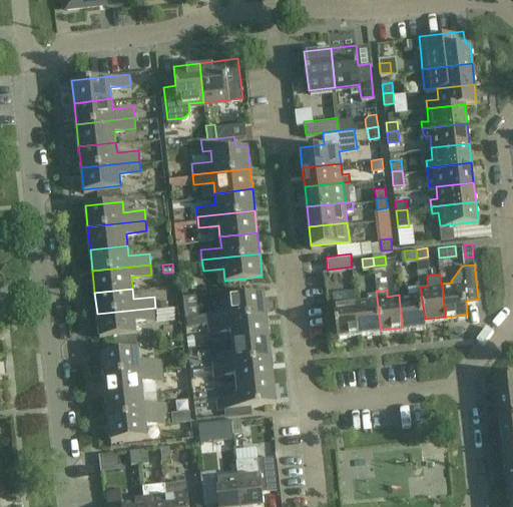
[(359,333),(381,330),(376,291),(367,292),(367,299),(355,300),(359,333)]
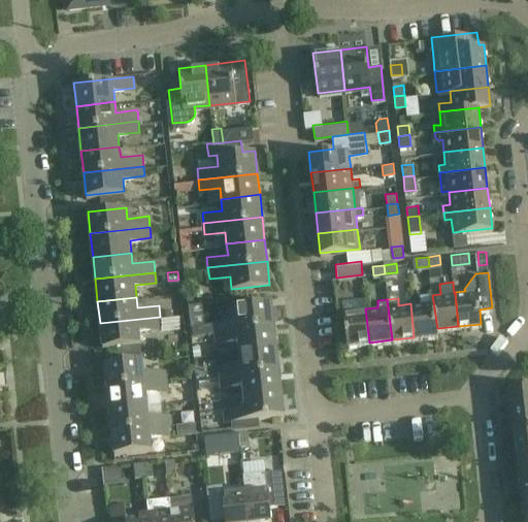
[(213,319),(215,330),(273,323),(271,301),(234,305),(235,317),(213,319)]
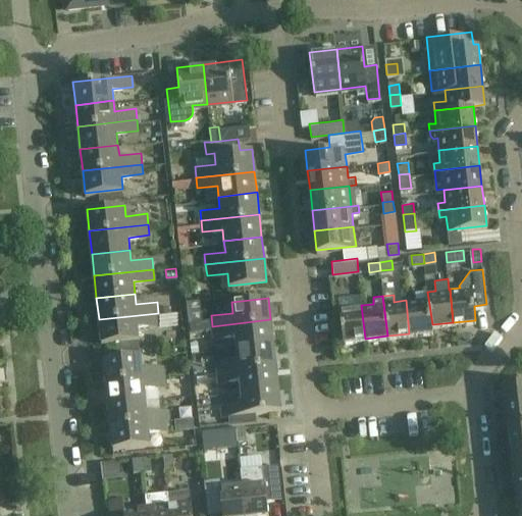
[(432,324),(428,298),(406,300),(409,333),(432,330),(432,324)]
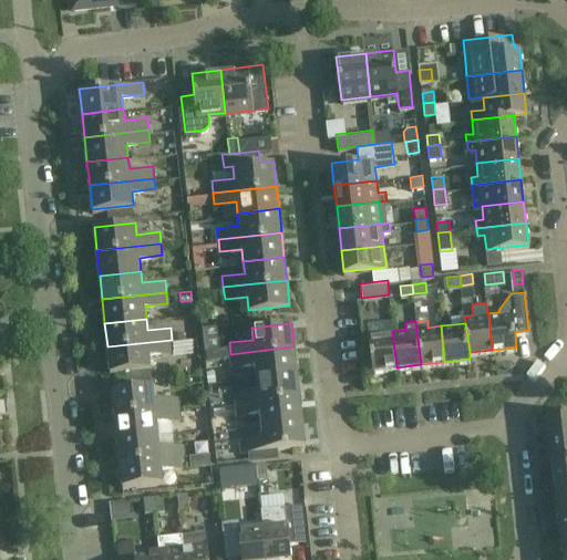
[(182,329),(172,330),(173,339),(183,338),(182,329)]
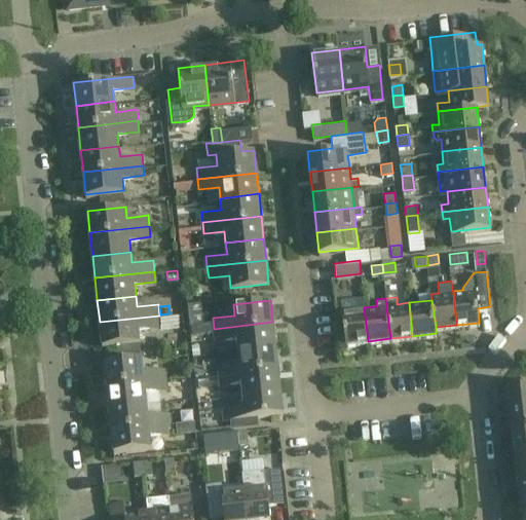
[(345,343),(368,341),(364,307),(342,309),(345,343)]
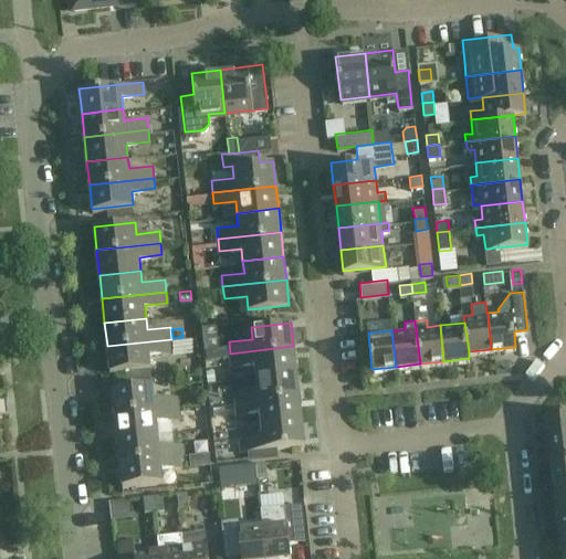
[(171,339),(107,346),(109,370),(152,366),(150,352),(173,349),(171,339)]
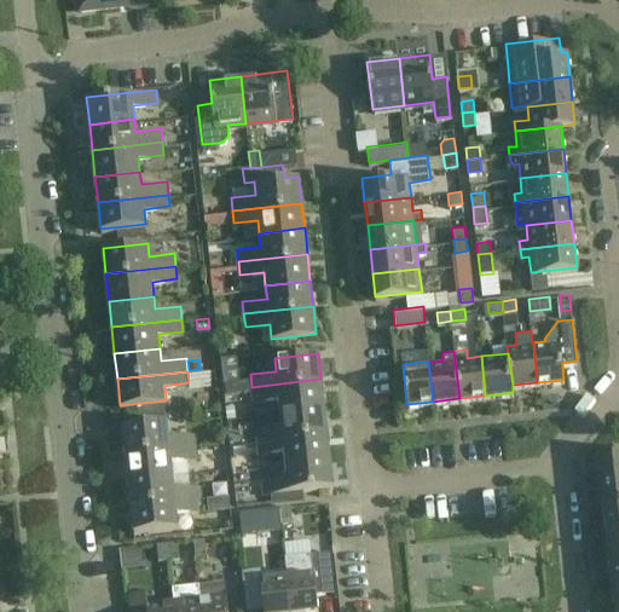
[(324,405),(320,379),(252,387),(253,399),(278,396),(279,410),(324,405)]
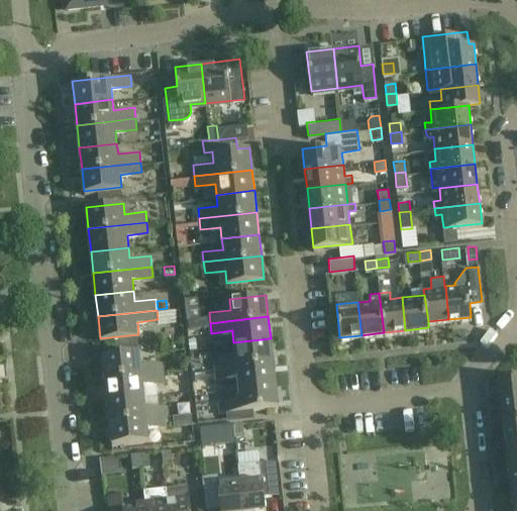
[(195,335),(188,336),(189,347),(197,346),(195,335)]
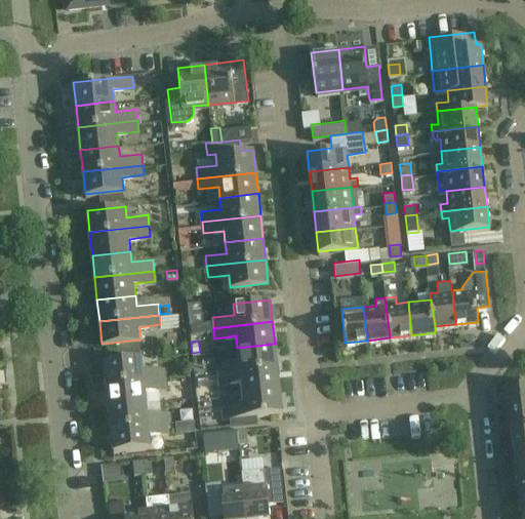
[(277,365),(275,344),(237,348),(239,358),(217,361),(218,372),(277,365)]
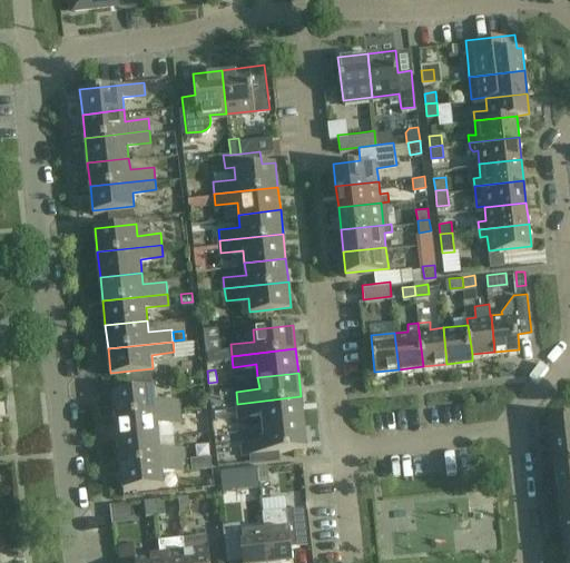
[(155,386),(135,388),(112,391),(115,416),(179,408),(178,396),(156,398),(155,386)]
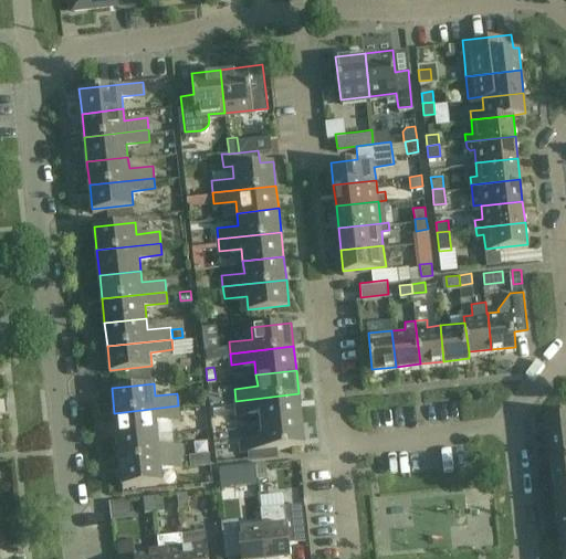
[(302,417),(299,393),(236,401),(237,412),(261,409),(262,421),(302,417)]
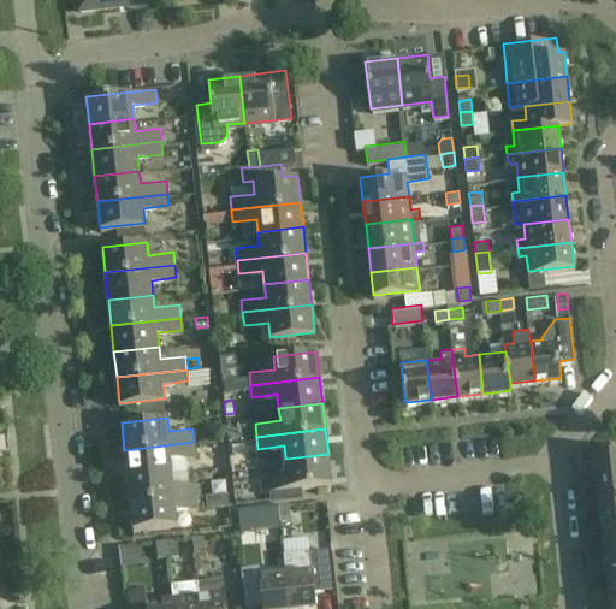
[(128,476),(173,471),(171,456),(195,454),(194,442),(124,450),(128,476)]
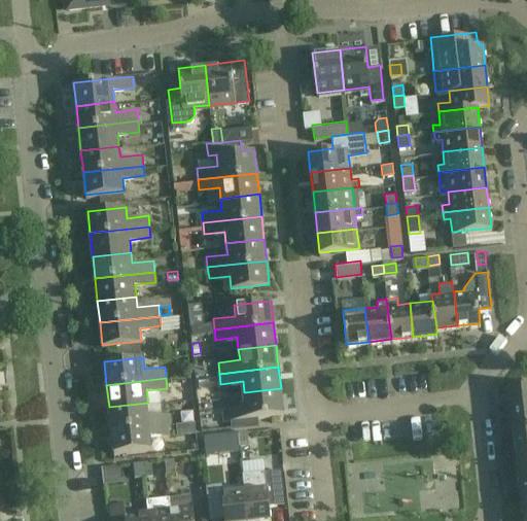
[(526,381),(507,384),(511,407),(526,405),(526,381)]
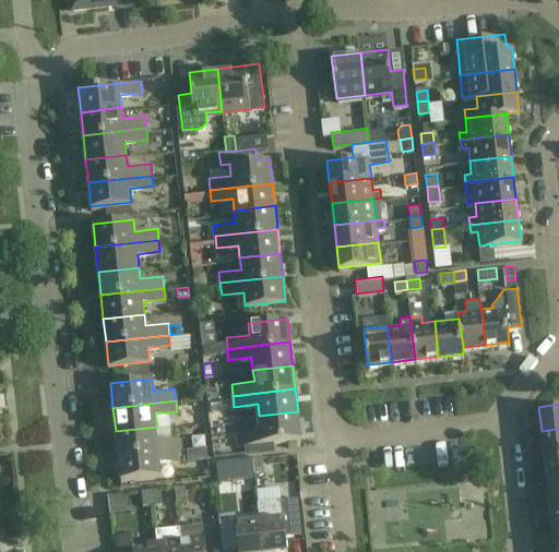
[(300,436),(298,411),(259,416),(260,429),(236,431),(237,444),(300,436)]
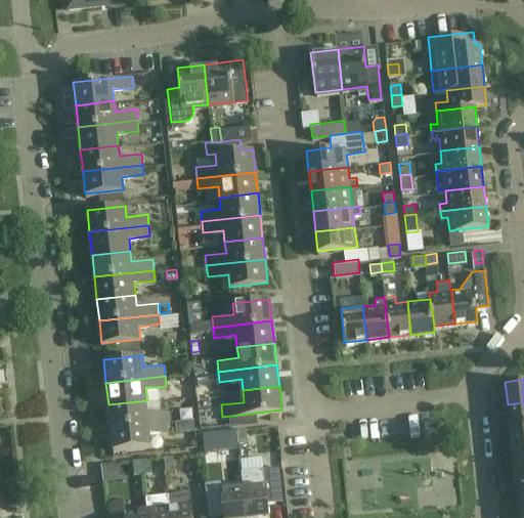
[(111,426),(170,419),(169,408),(148,411),(147,400),(108,404),(111,426)]
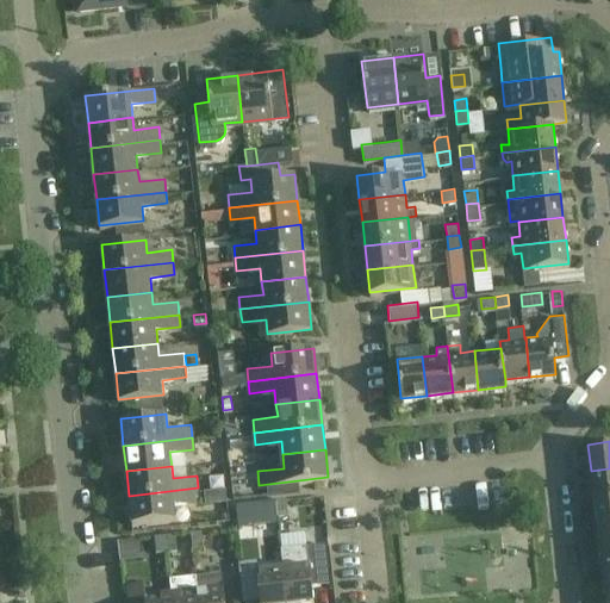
[(609,468),(591,471),(593,497),(609,495),(609,468)]
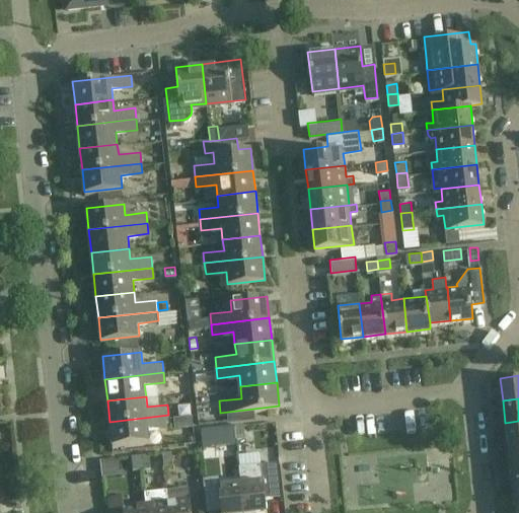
[(173,415),(174,426),(193,424),(191,413),(173,415)]
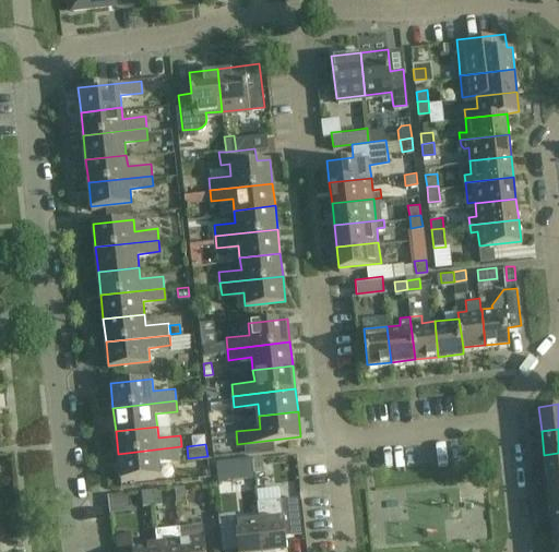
[(181,446),(118,454),(120,478),(161,474),(159,460),(182,458),(181,446)]
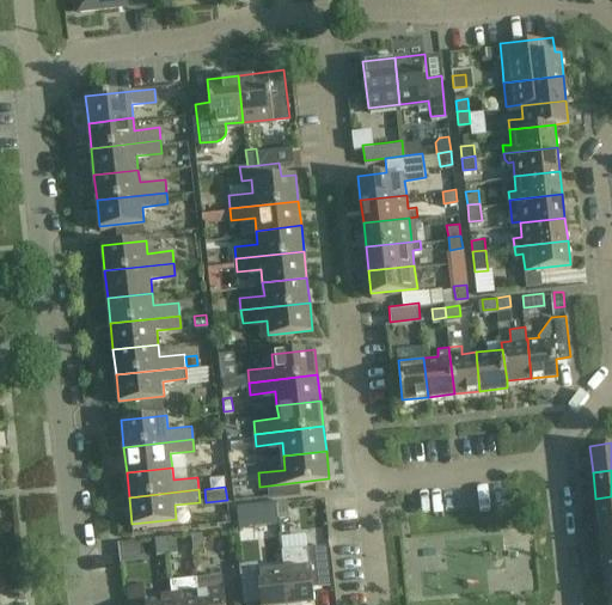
[(611,496),(595,499),(599,524),(611,521),(611,496)]
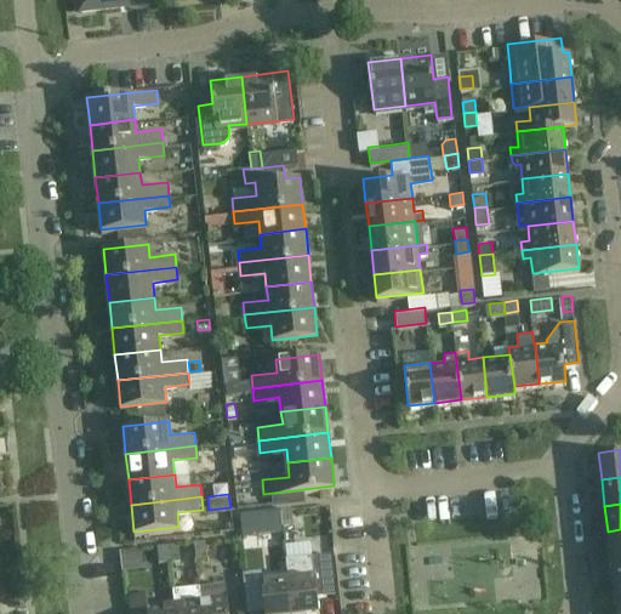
[(292,505),(281,506),(283,521),(294,519),(292,505)]
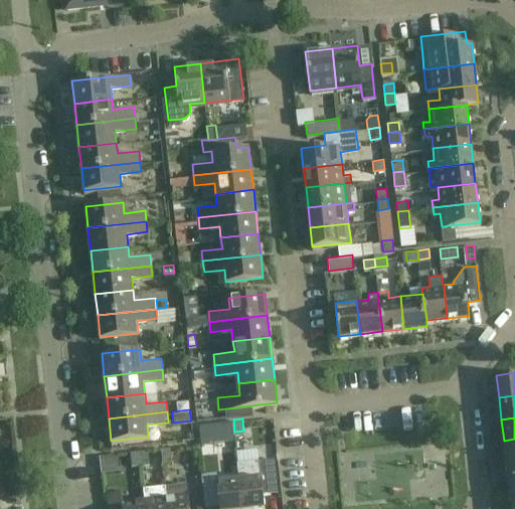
[(225,433),(234,432),(233,419),(224,420),(225,433)]
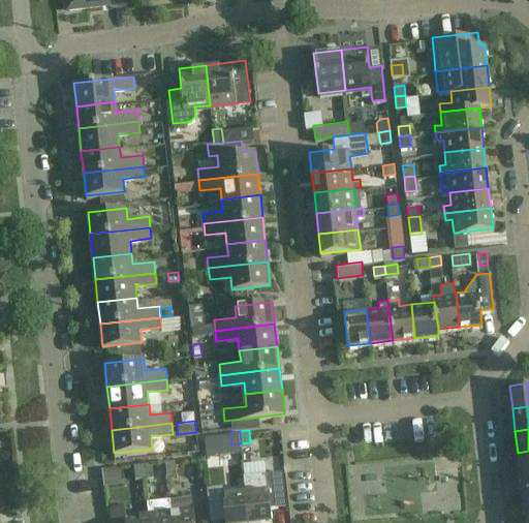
[(528,451),(518,453),(520,474),(528,473),(528,451)]
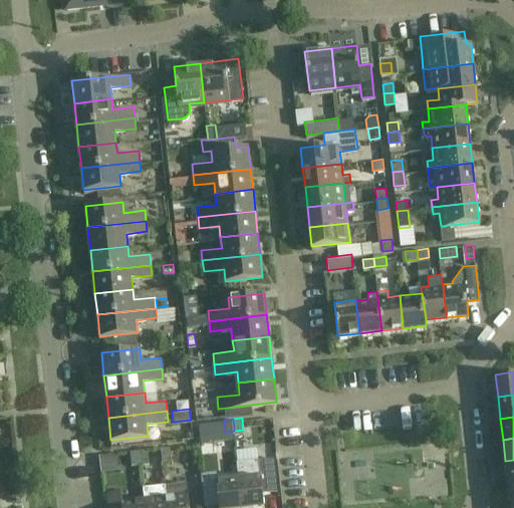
[(169,446),(161,447),(162,460),(171,459),(169,446)]
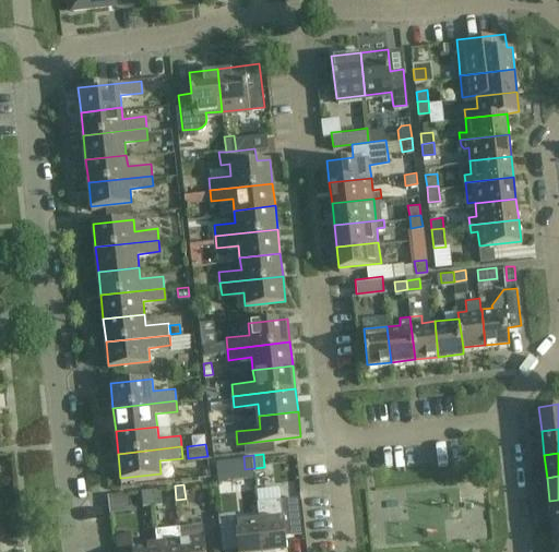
[(159,487),(151,488),(152,502),(162,501),(159,487)]
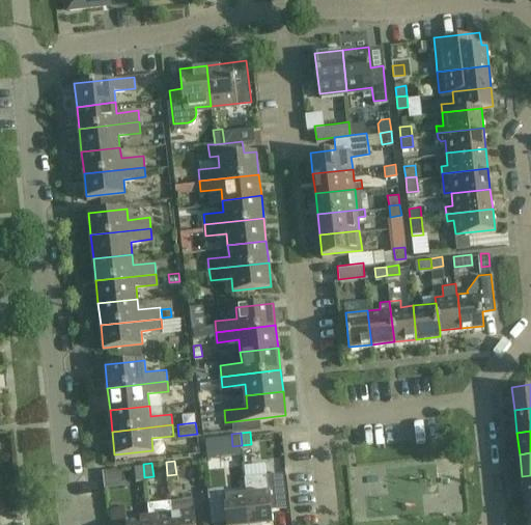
[(136,478),(144,477),(143,464),(134,465),(136,478)]
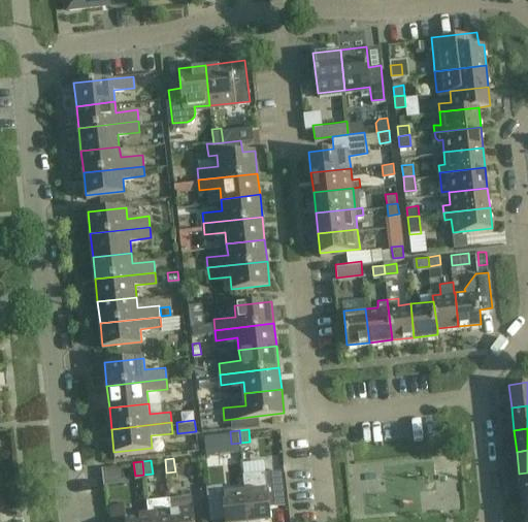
[(527,472),(519,474),(521,496),(527,494),(527,472)]
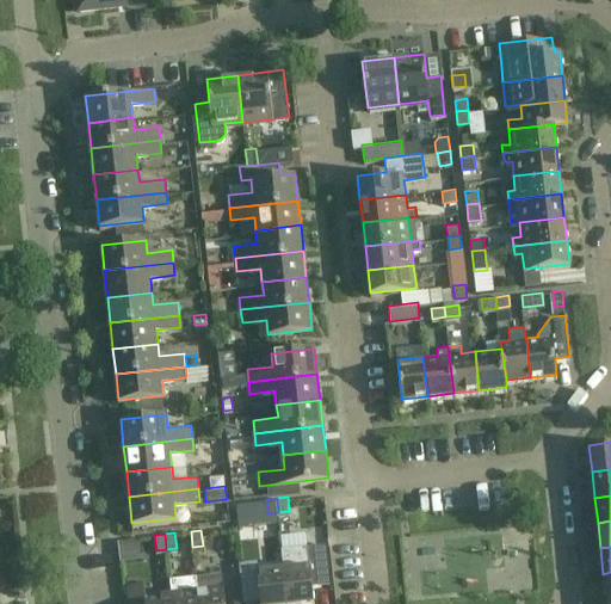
[(309,559),(284,561),(289,603),(314,601),(309,559)]
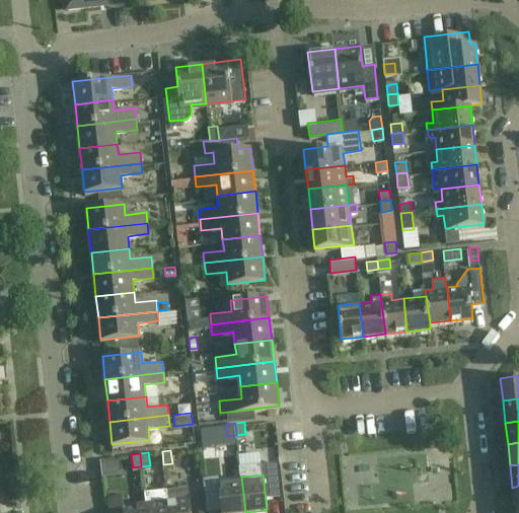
[(221,512),(237,512),(245,512),(241,477),(217,480),(221,512)]
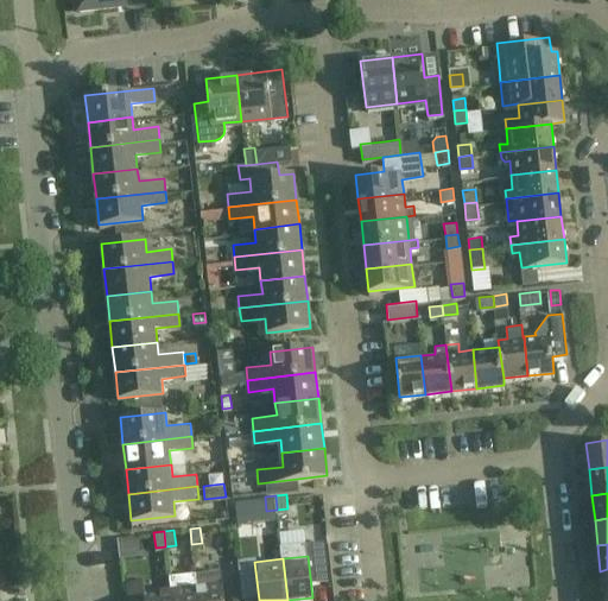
[(221,580),(220,568),(195,571),(197,600),(223,600),(222,580),(221,580)]
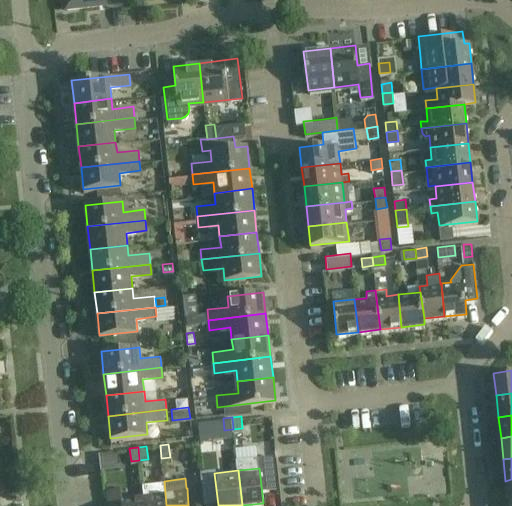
[(144,505),(166,505),(164,481),(142,483),(142,493),(143,493),(144,505)]
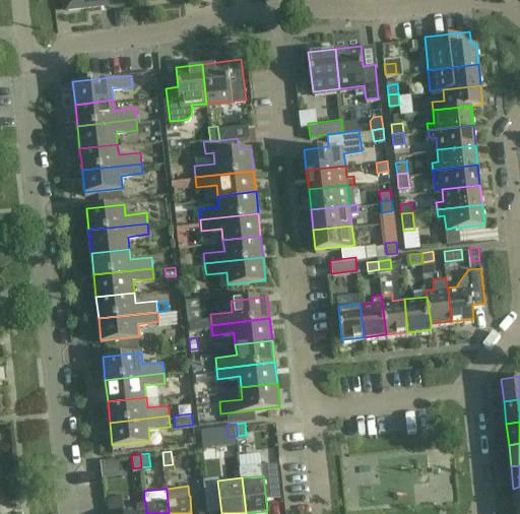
[(146,513),(145,501),(144,501),(123,503),(122,495),(108,496),(110,513),(146,513)]
